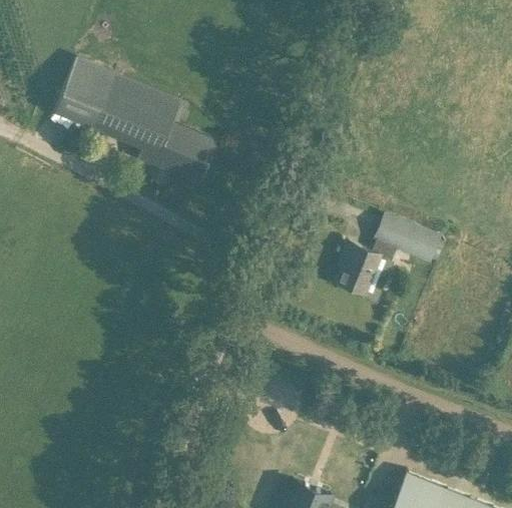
[(137,159),(199,185),(217,141),(173,123),(182,102),(76,58),(54,113),(142,149),(137,159)]
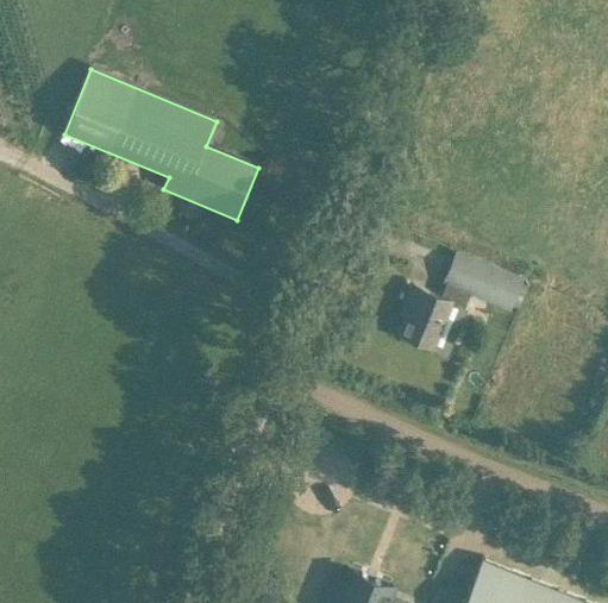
[(524,282),(458,255),(445,286),(470,296),(511,313),(524,282)]
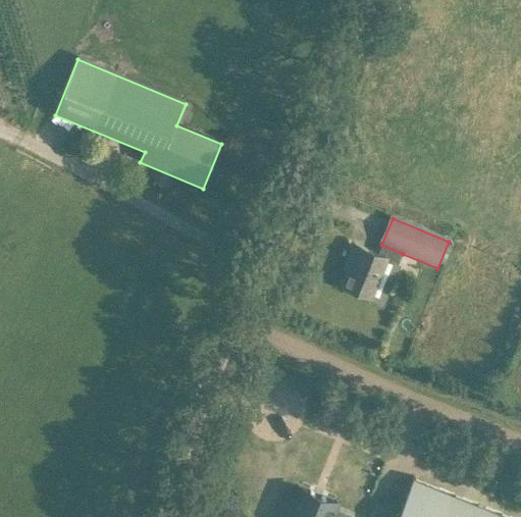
[(367,303),(384,310),(391,293),(375,287),(386,260),(355,248),(350,260),(354,262),(344,288),(369,298),(367,303)]
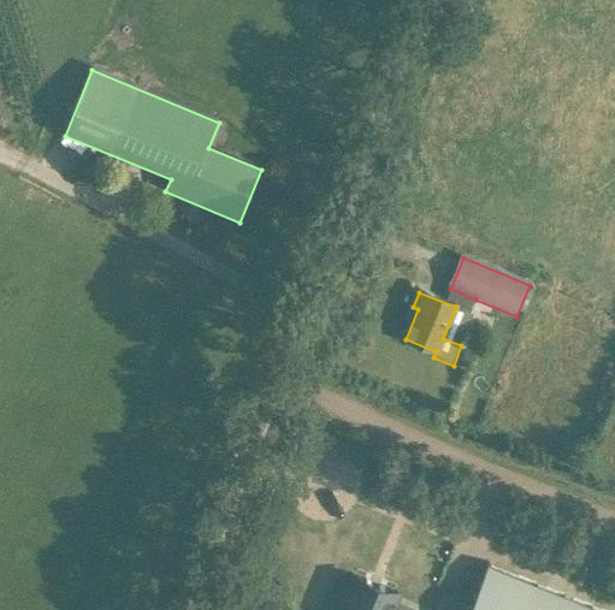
[(589,609),(488,569),(471,609),(589,609)]
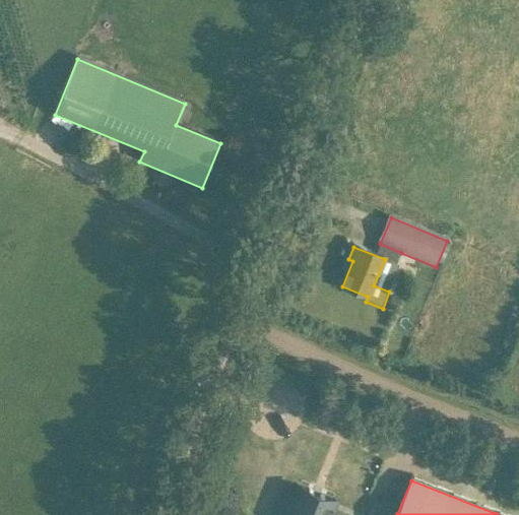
[(331,514),(336,504),(321,498),(321,500),(313,497),(314,495),(299,489),(294,500),(290,498),(283,514),(331,514)]
